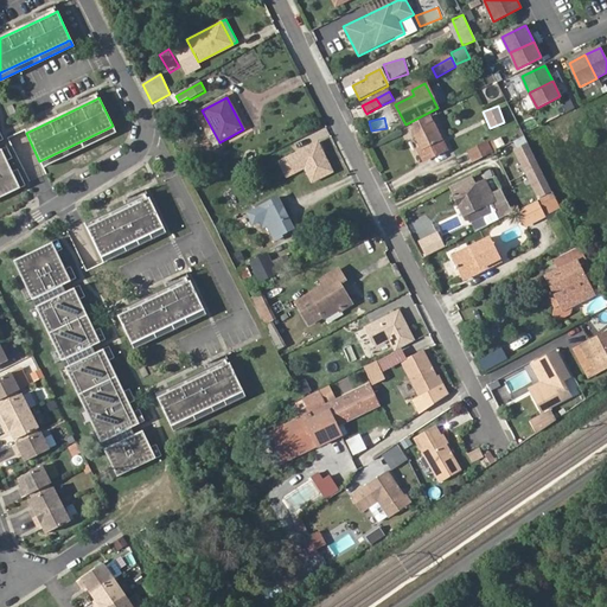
[(425,161),(446,151),(428,117),(413,126),(415,131),(414,133),(415,138),(417,139),(422,148),(419,149),(425,161)]
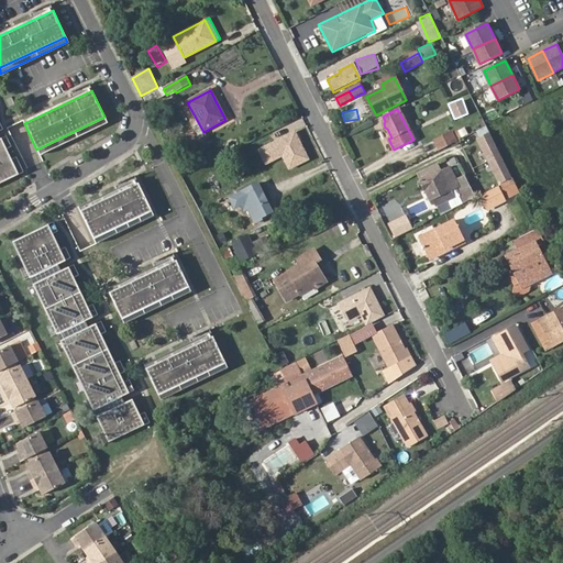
[(36,150),(39,155),(107,122),(105,117),(102,118),(100,119),(36,150)]
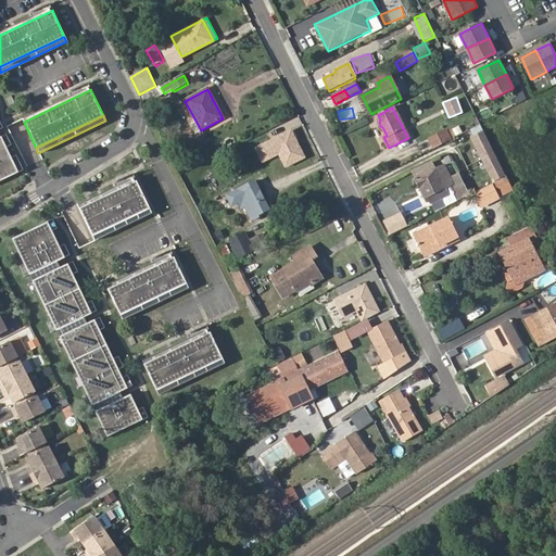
[(432,148),(451,138),(445,127),(427,138),(432,148)]
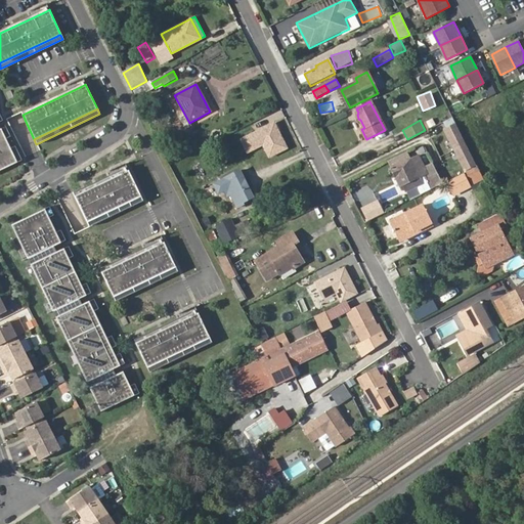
[(274,121),(238,139),(247,154),(262,145),(269,159),(289,148),(274,121)]
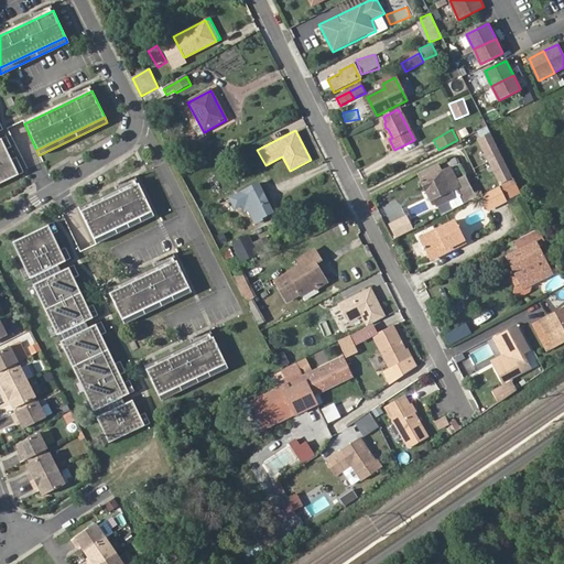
[(10,147),(4,137),(0,139),(6,149),(10,147)]
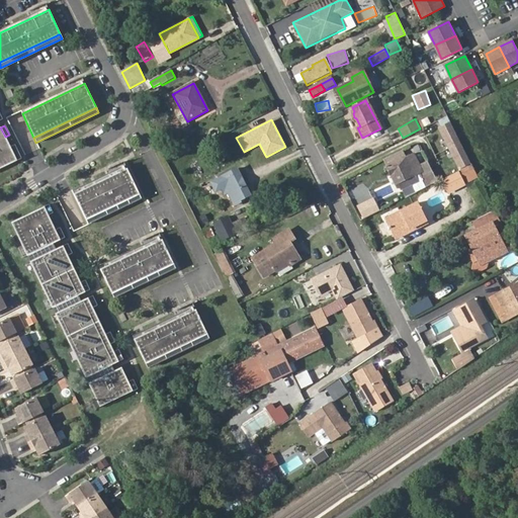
[(0,167),(16,160),(10,147),(5,137),(0,127),(0,126),(0,167)]
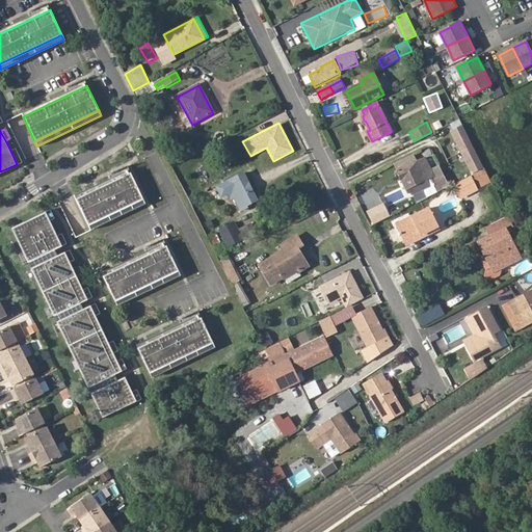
[(455,137),(467,159),(473,171),(482,167),(464,132),(455,137)]
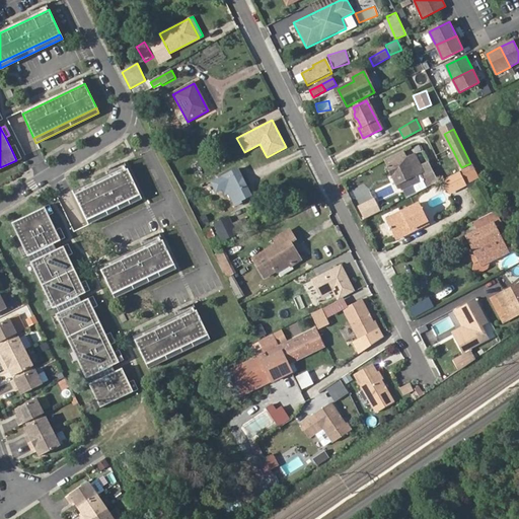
[(14,145),(10,147),(16,160),(20,158),(14,145)]
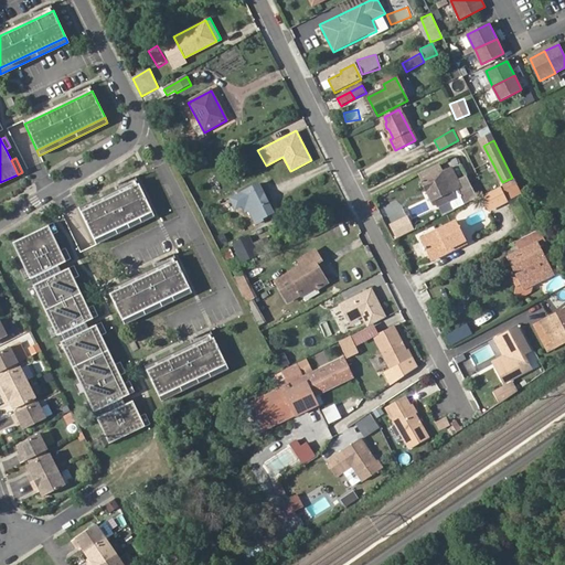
[(430,191),(435,200),(454,190),(460,187),(450,168),(422,182),(427,192),(430,191)]
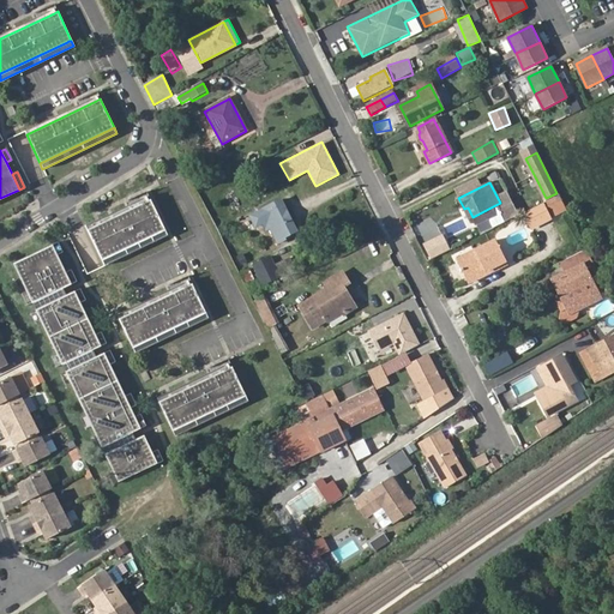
[(548,212),(565,205),(559,194),(524,212),(531,228),(552,218),(548,212)]
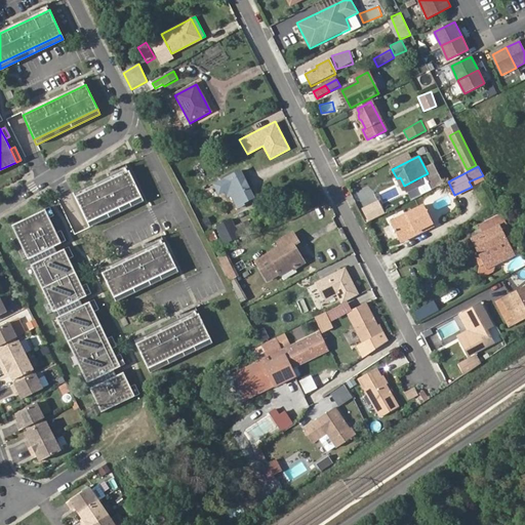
[(128,170),(75,196),(87,221),(140,196),(128,170)]
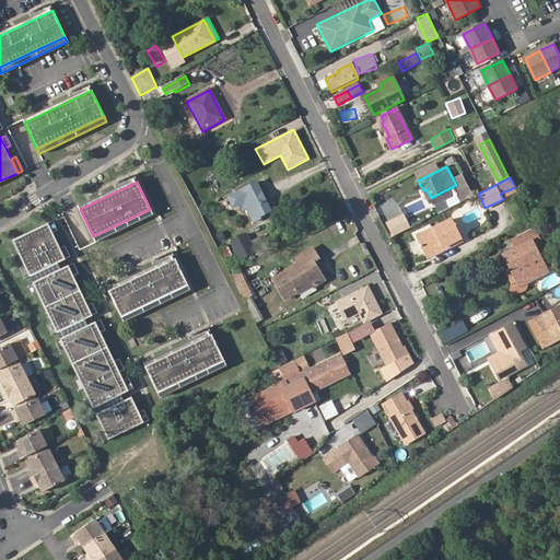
[(255,183),(234,194),(243,210),(246,209),(254,222),(261,219),(260,216),(270,210),(255,183)]
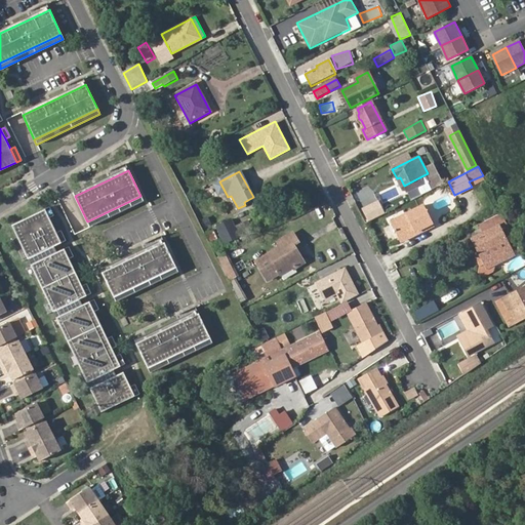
[(428,179),(433,189),(443,184),(439,174),(428,179)]
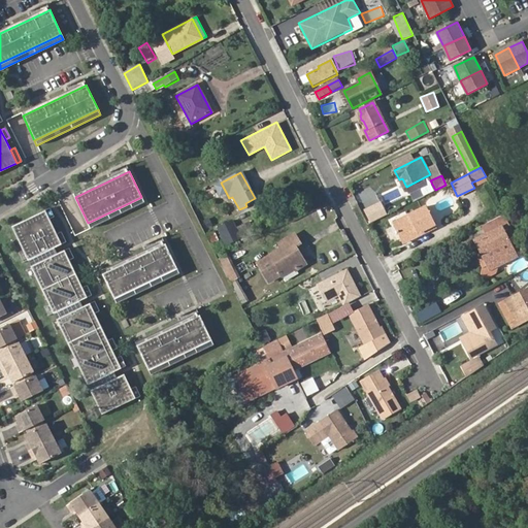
[(406,187),(409,192),(427,183),(424,177),(406,187)]
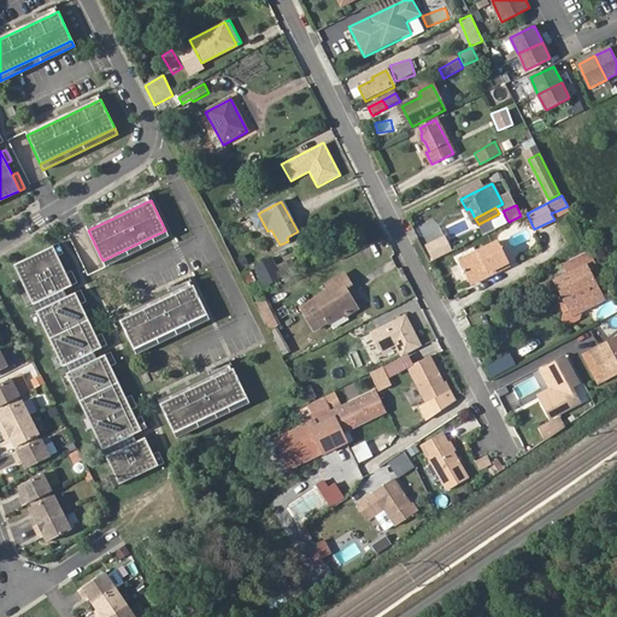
[(103,260),(105,266),(168,235),(165,230),(103,260)]
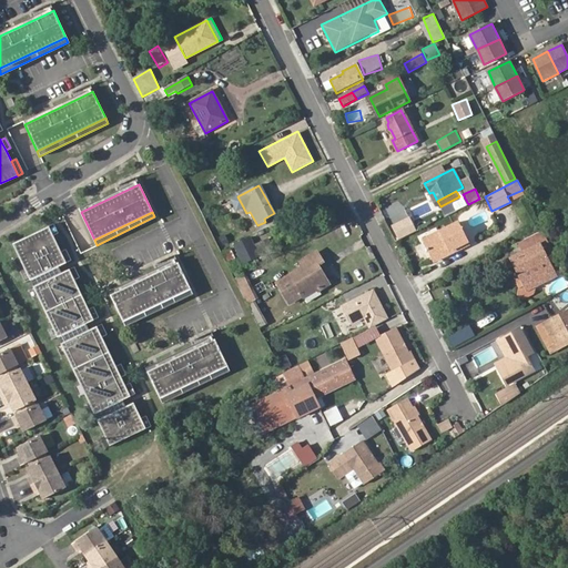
[(446,255),(462,247),(460,245),(469,241),(459,221),(439,232),(440,234),(424,242),(433,259),(444,252),(446,255)]
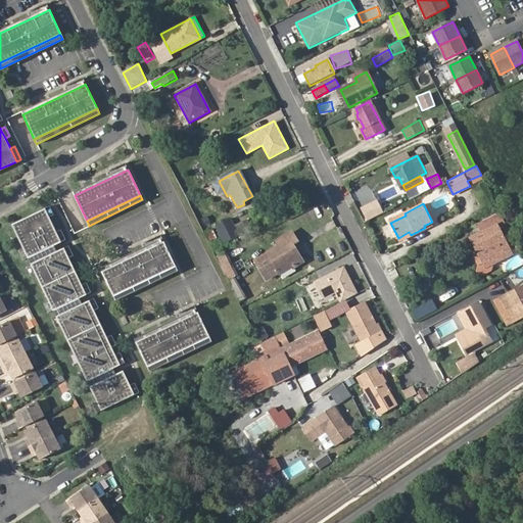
[(48,206),(44,208),(49,218),(53,216),(48,206)]
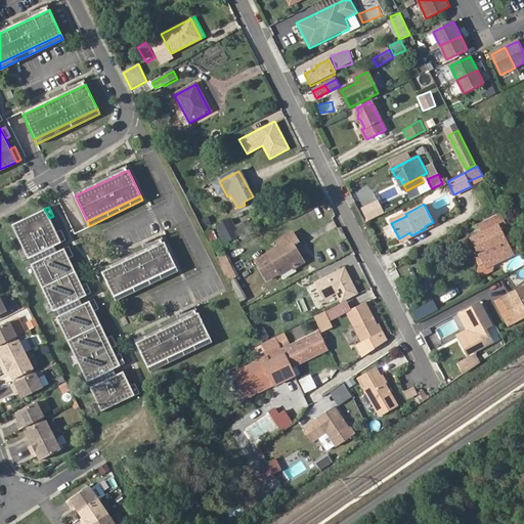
[(44,209),(11,224),(15,233),(23,249),(27,258),(28,258),(53,246),(60,242),(56,232),(49,218),(44,209)]
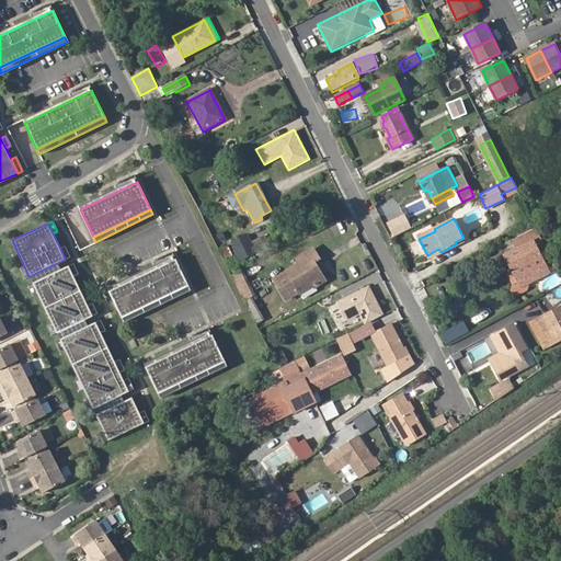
[(537,249),(545,244),(541,239),(536,227),(518,236),(525,248),(518,251),(507,256),(522,285),(548,272),(537,249)]
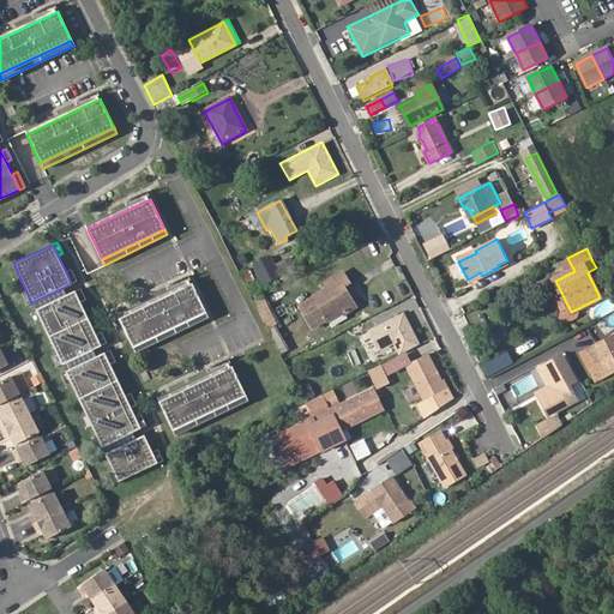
[(457,259),(458,262),(476,253),(475,251),(457,259)]
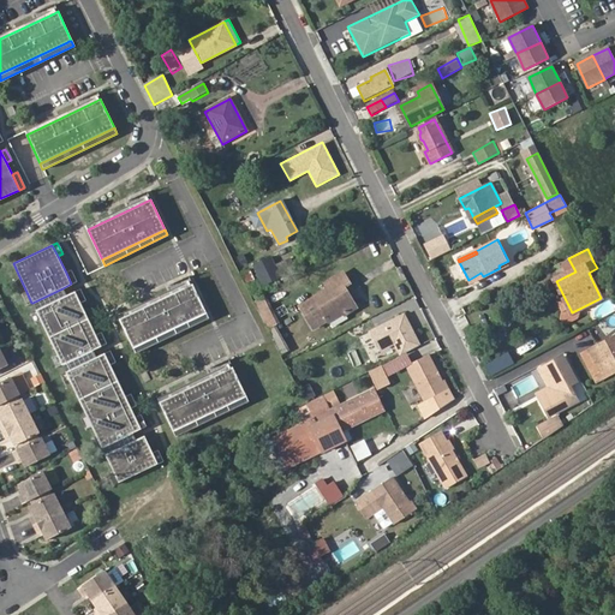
[(254,267),(263,286),(281,278),(272,258),(254,267)]
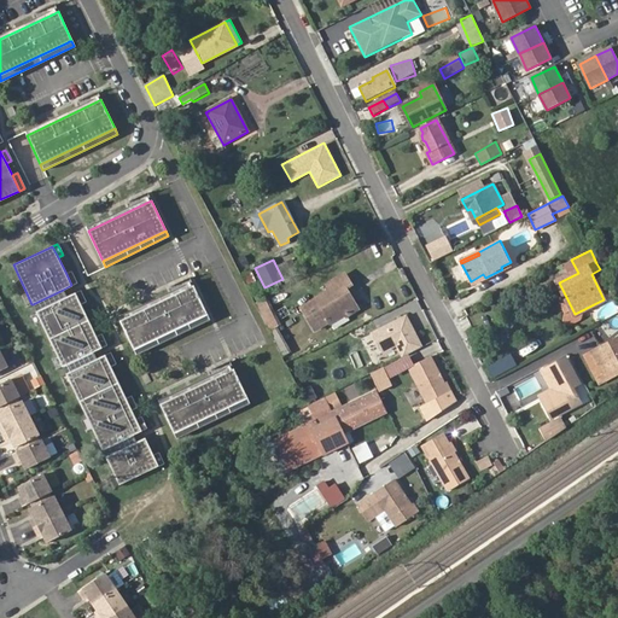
[(571,260),(565,263),(571,277),(578,273),(571,260)]
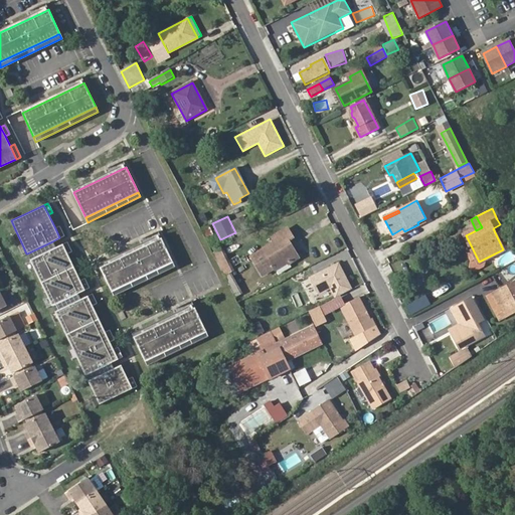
[(11,220),(7,222),(11,231),(15,229),(11,220)]
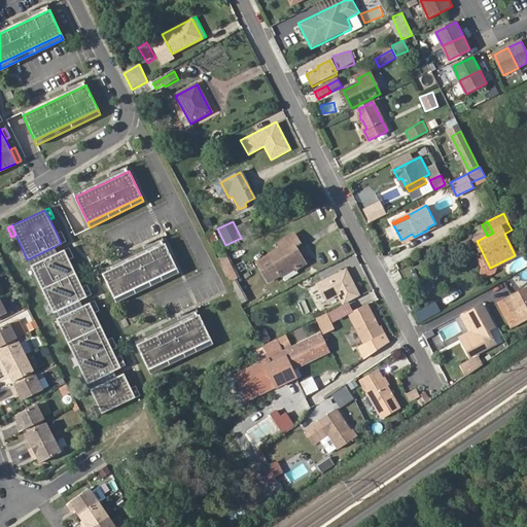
[(213,231),(206,234),(209,243),(216,240),(213,231)]
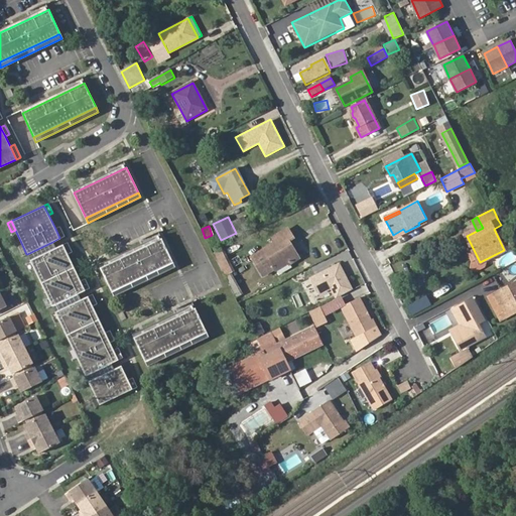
[(59,227),(55,229),(59,238),(63,236),(59,227)]
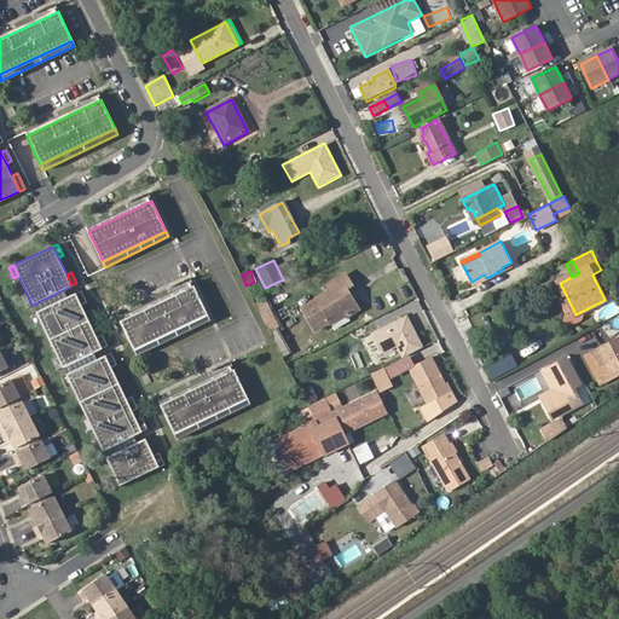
[(474,285),(486,278),(484,275),(472,282),(474,285)]
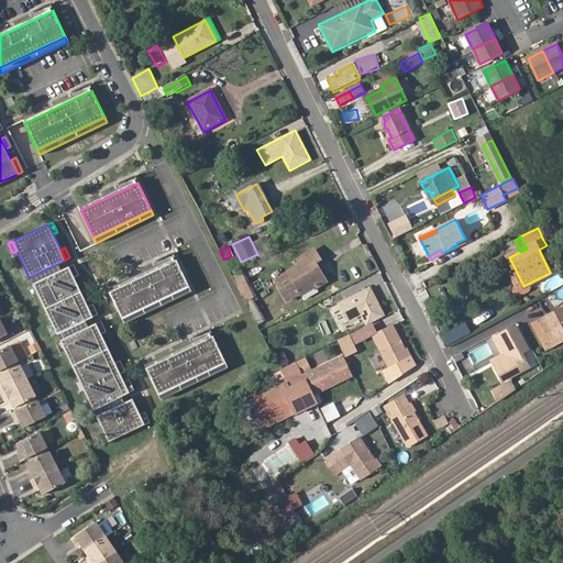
[(301,263),(274,279),(287,300),(313,285),(315,286),(324,280),(313,262),(319,260),(313,251),(298,258),(301,263)]
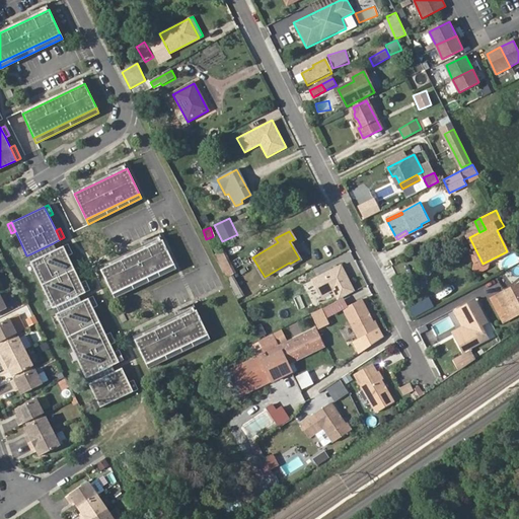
[(162,239),(100,269),(112,293),(170,265),(172,265),(173,264),(162,239)]
